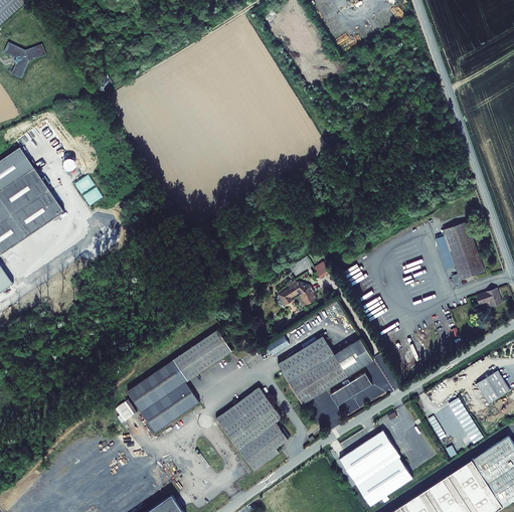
[(10,45),(4,54),(13,60),(15,68),(9,76),(18,82),(28,67),(45,63),(43,52),(25,55),(10,45)]
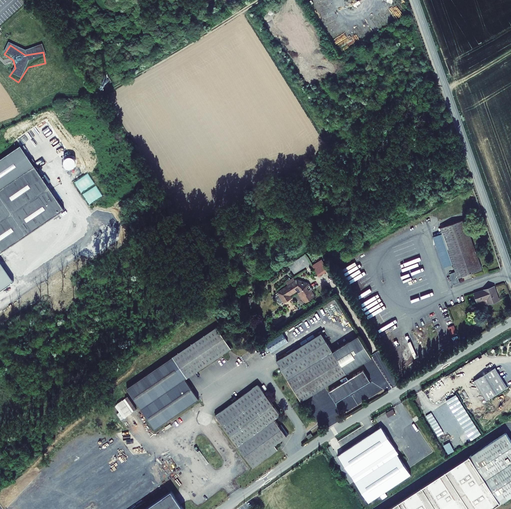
[(0,190),(39,165),(25,144),(0,161),(0,190)]
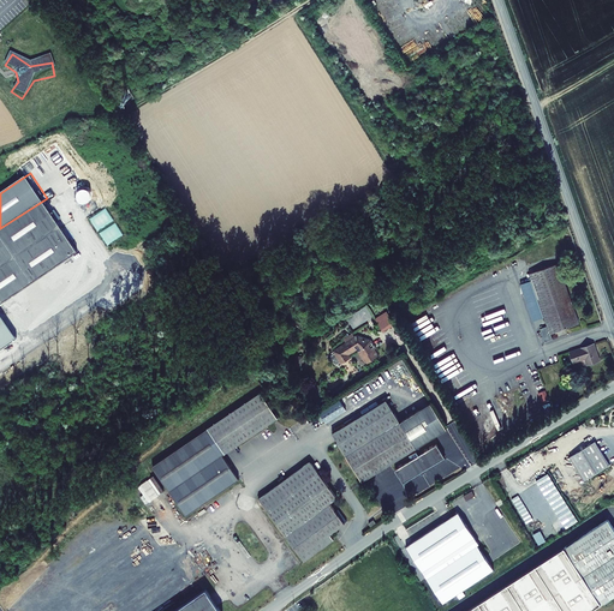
[(0,304),(82,251),(47,198),(0,228),(0,304)]
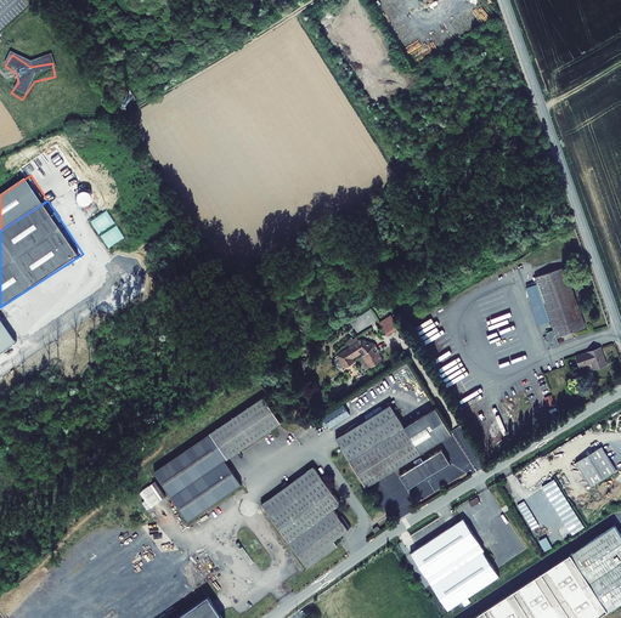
[(96,237),(113,228),(107,215),(90,224),(96,237)]
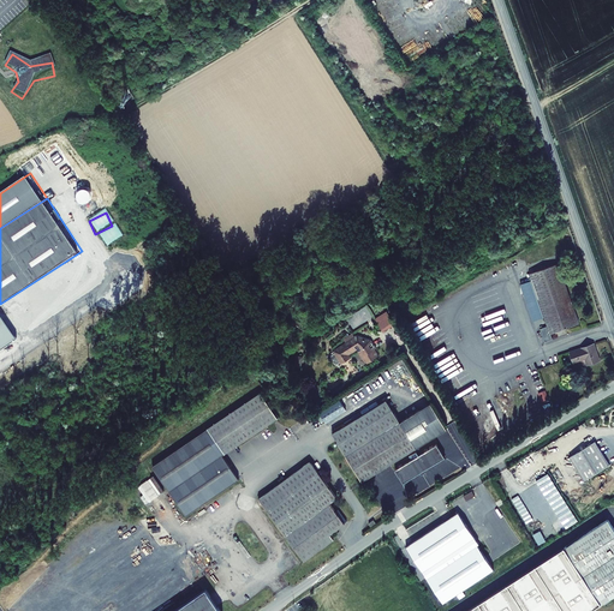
[(105,247),(121,240),(115,227),(99,235),(105,247)]
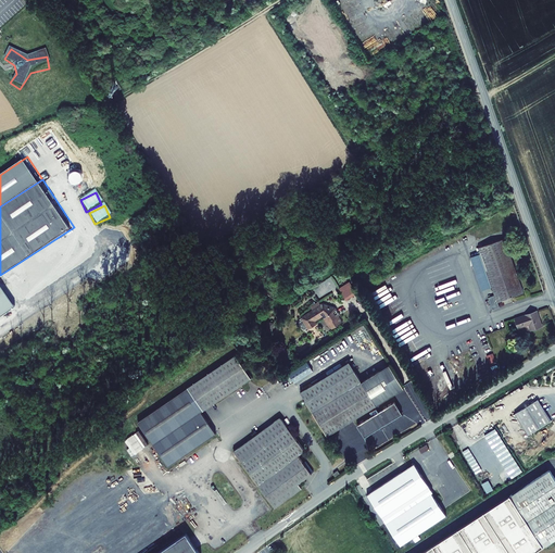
[(519,297),(502,243),(476,252),(491,299),(486,301),(489,313),(496,311),(494,305),(519,297)]
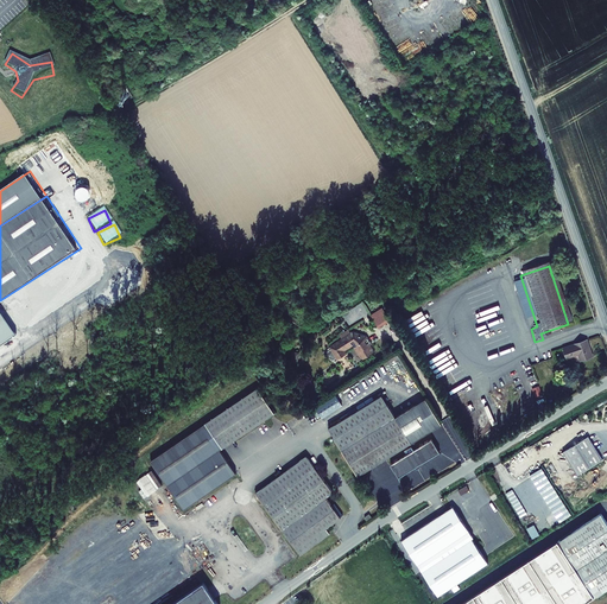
[(378,320),(392,312),(387,305),(373,312),(378,320)]
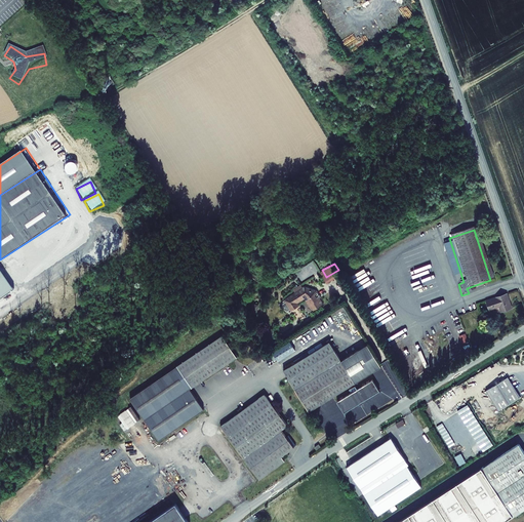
[(318,309),(329,303),(325,296),(327,296),(322,288),(310,285),(293,295),(299,306),(296,308),(296,309),(306,304),(304,302),(311,297),(318,309)]
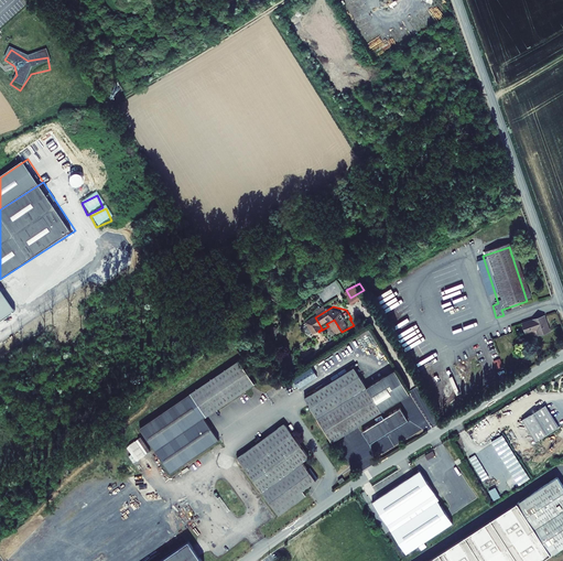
[(312,320),(318,331),(322,328),(315,317),(312,320)]
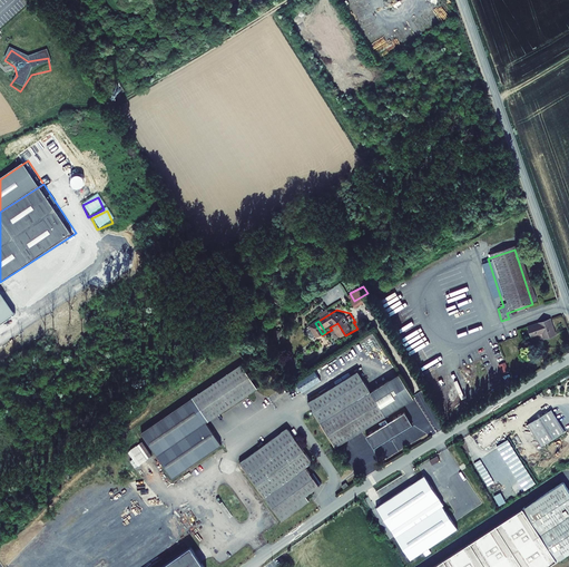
[(555,338),(550,322),(528,330),(531,340),(541,336),(543,342),(555,338)]
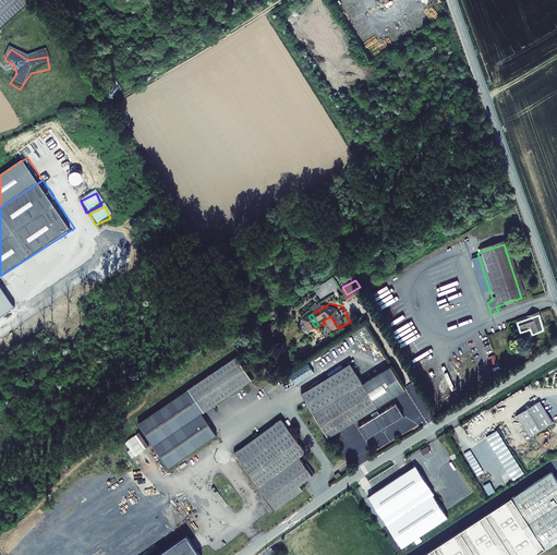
[(282,328),(268,325),(265,336),(273,338),(274,335),(280,337),(282,328)]
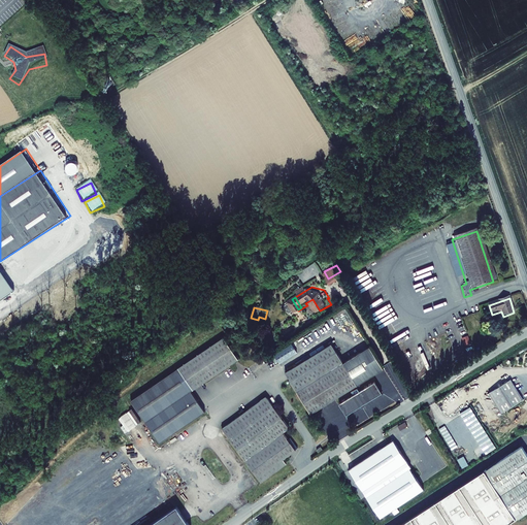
[(342,314),(336,318),(339,323),(346,319),(342,314)]
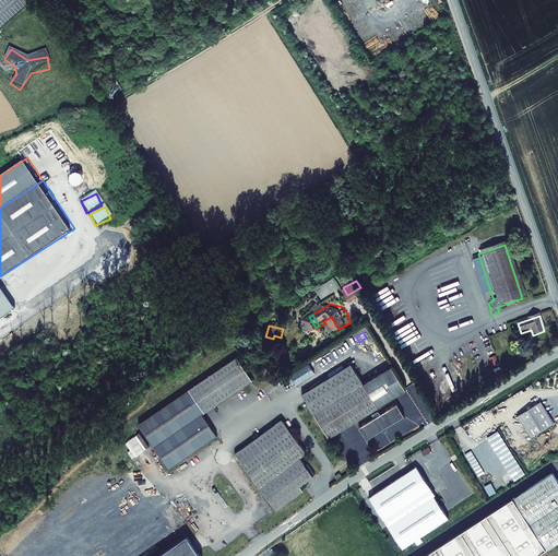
[(496,358),(488,361),(490,368),(498,367),(496,358)]
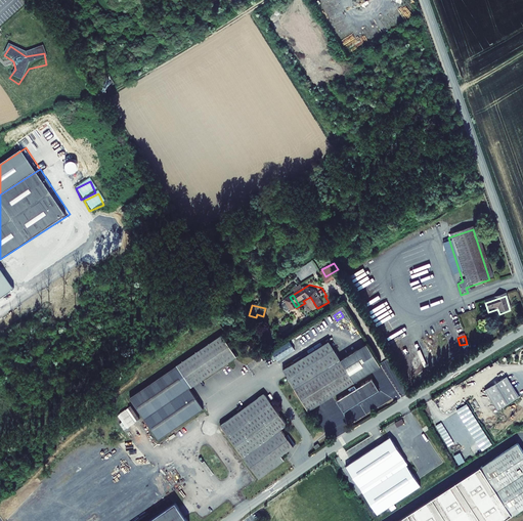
[(233,357),(220,338),(129,401),(158,442),(203,411),(188,391),(228,363),(229,364),(236,359),(234,356),(233,357)]
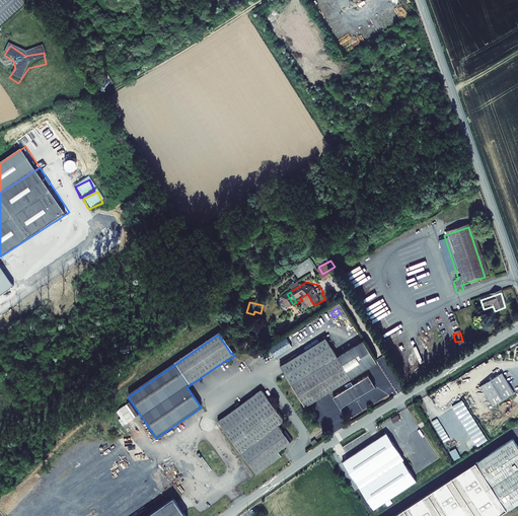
[(339,356),(327,337),(281,365),(306,406),(378,362),(365,340),(339,356)]
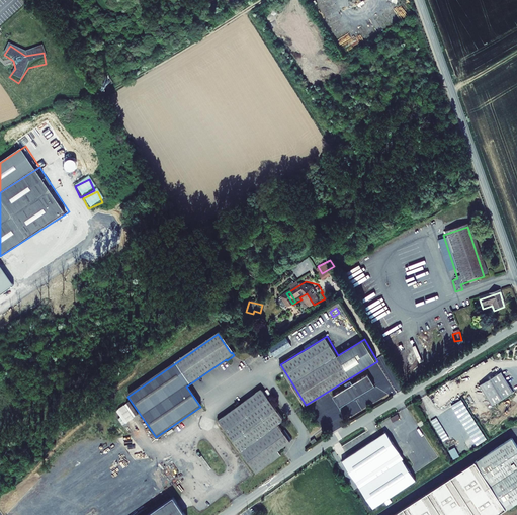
[(516,393),(504,372),(482,385),(494,406),(516,393)]
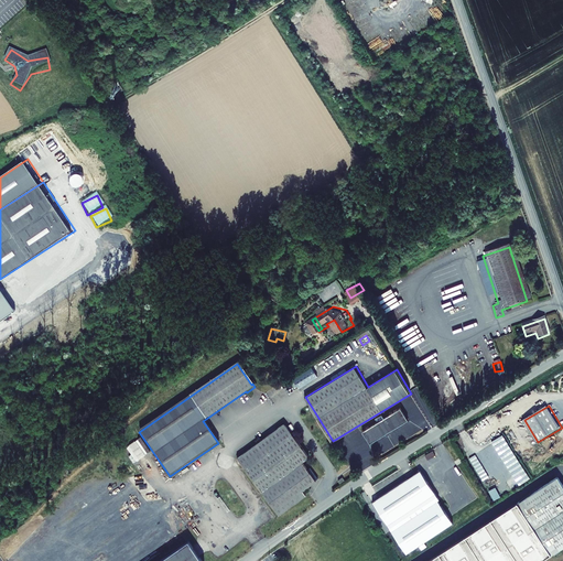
[(408,420),(400,407),(383,417),(381,413),(375,418),(377,421),(363,431),(370,443),(383,435),(385,437),(390,433),(389,431),(408,420)]
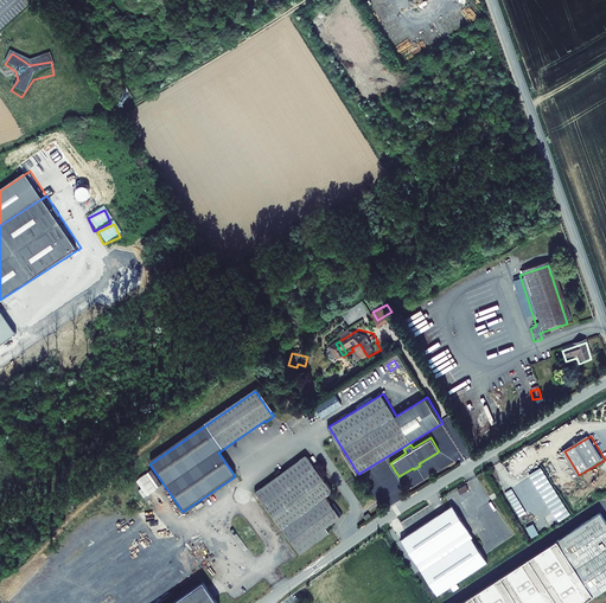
[(335,493),(310,455),(259,491),(300,553),(330,533),(326,528),(342,518),(340,518),(344,515),(336,504),(333,506),(327,498),(335,493)]
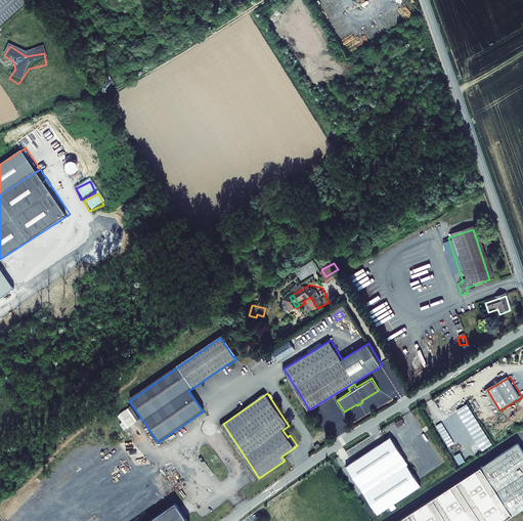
[(437,410),(449,404),(446,399),(434,405),(437,410)]
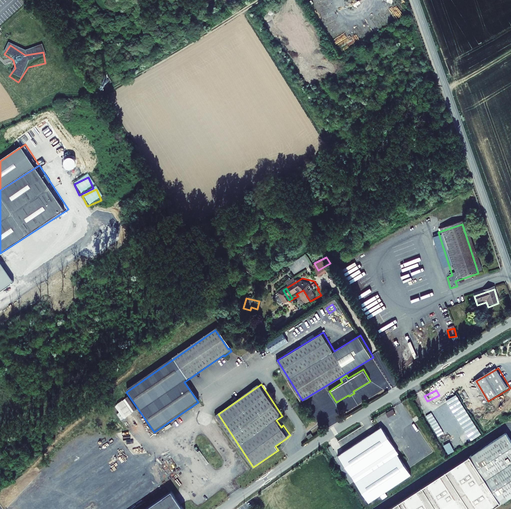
[(449,411),(469,444),(480,437),(460,405),(449,411)]
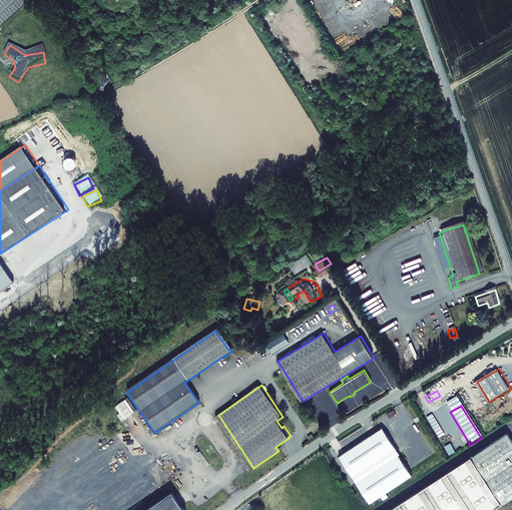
[(395,417),(393,413),(386,417),(388,421),(395,417)]
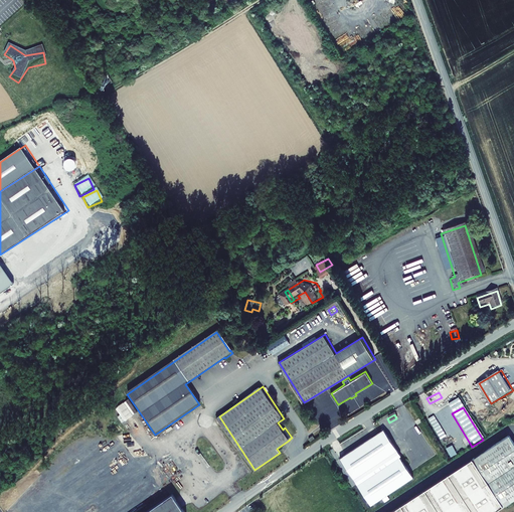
[(400,457),(384,430),(338,458),(368,505),(411,479),(398,458),(400,457)]
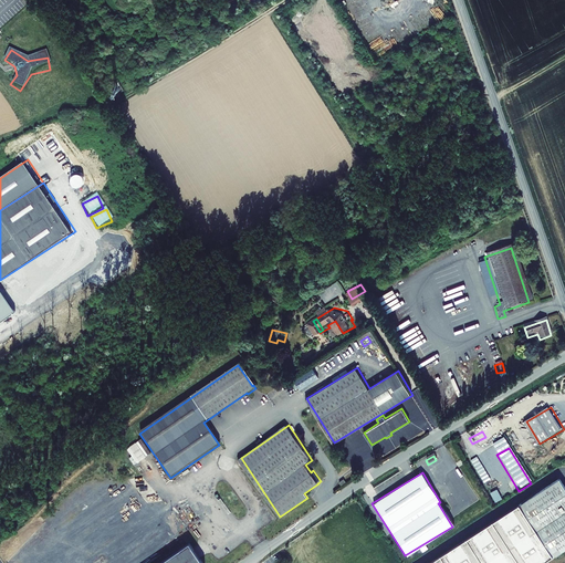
[(564,550),(564,485),(562,479),(521,504),(554,558),(564,550)]
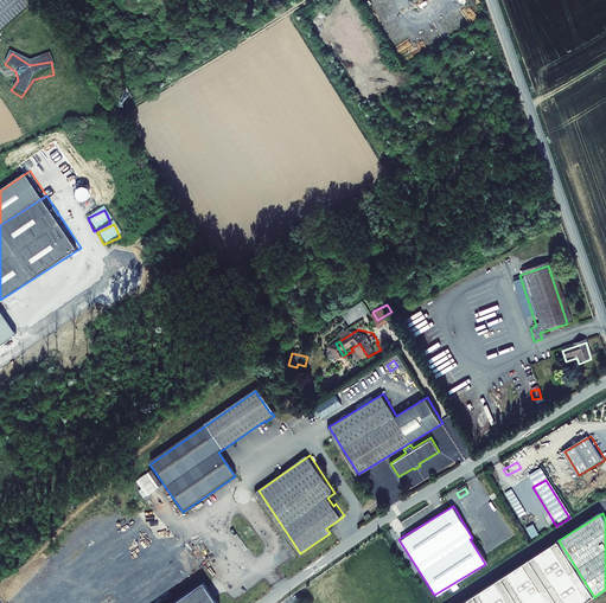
[(586,602),(594,597),(559,540),(459,602),(586,602)]
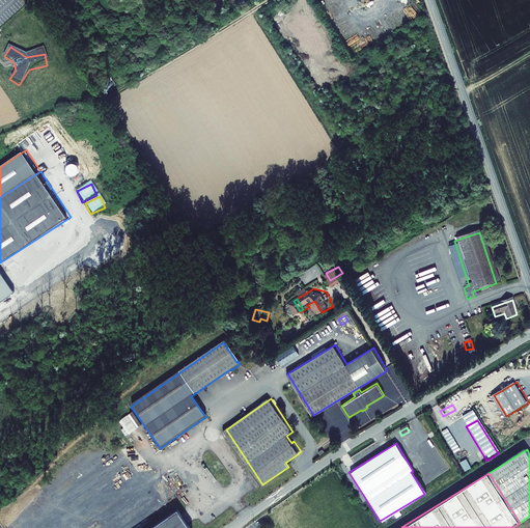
[(176,506),(144,527),(192,527),(176,506)]
